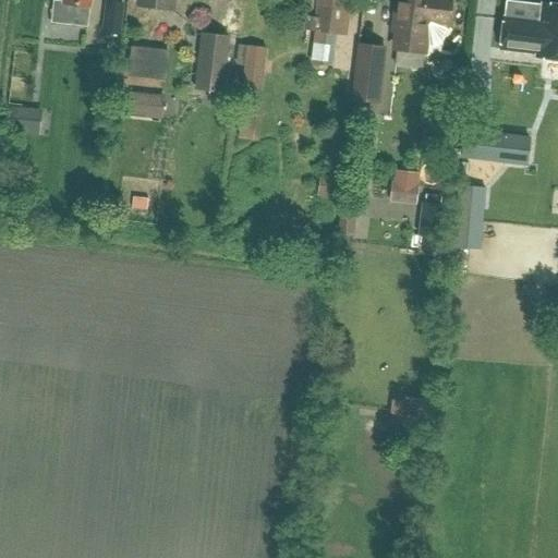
[(53,0),(50,23),(87,26),(89,7),(91,0),(62,0),(62,1),(53,0)]
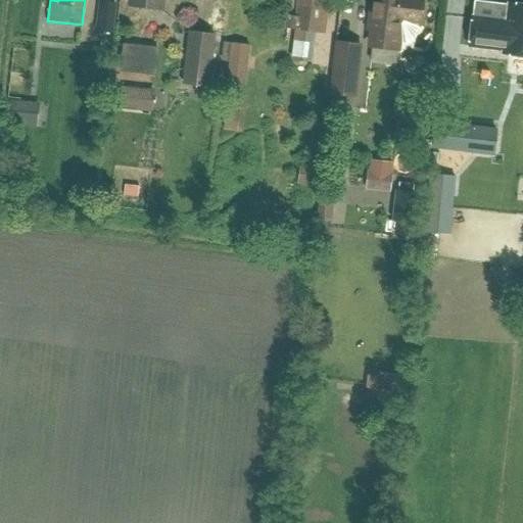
[(161,0),(129,0),(129,5),(160,9),(161,0)]
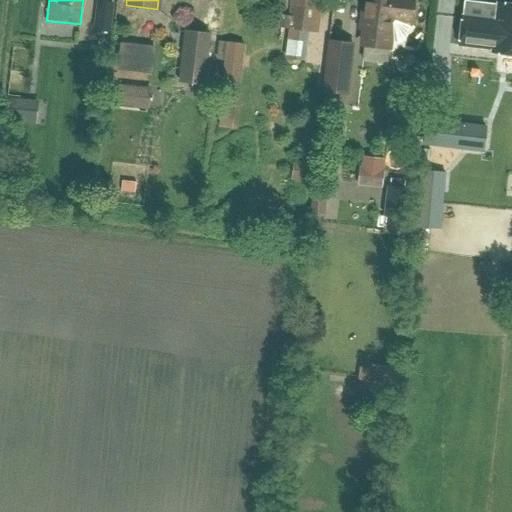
[(285,60),(305,61),(307,46),(308,32),(315,32),(316,21),(318,21),(320,0),(290,0),(288,19),(293,19),(291,28),(289,27),(285,60)]
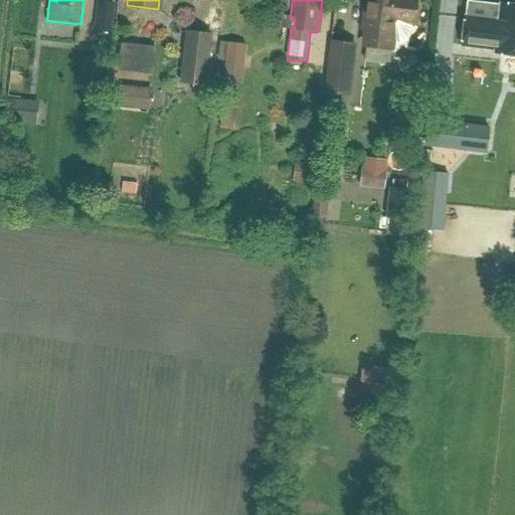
[(367,31),(365,47),(391,50),(394,21),(413,23),(415,0),(366,0),(363,31),(367,31)]
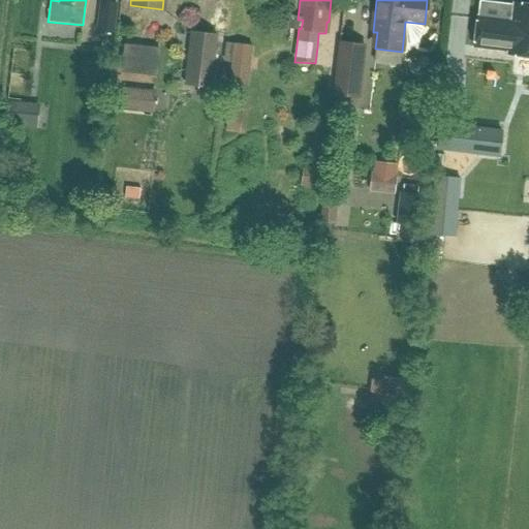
[(477,18),(473,48),(508,52),(507,55),(528,57),(528,5),(514,4),(511,22),(477,18)]
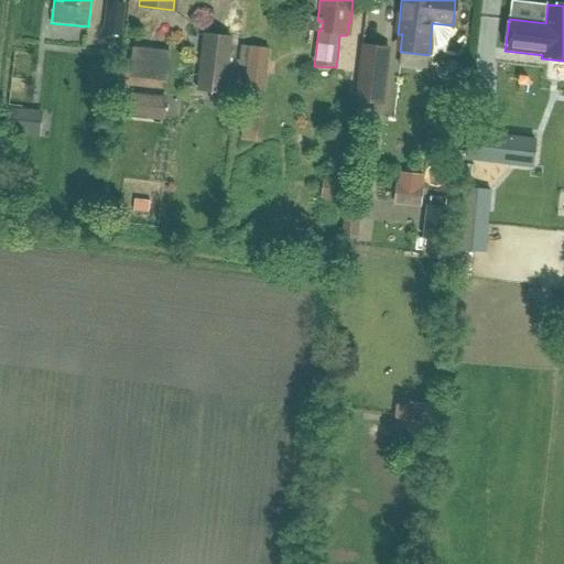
[(107,23),(106,34),(119,35),(120,24),(107,23)]
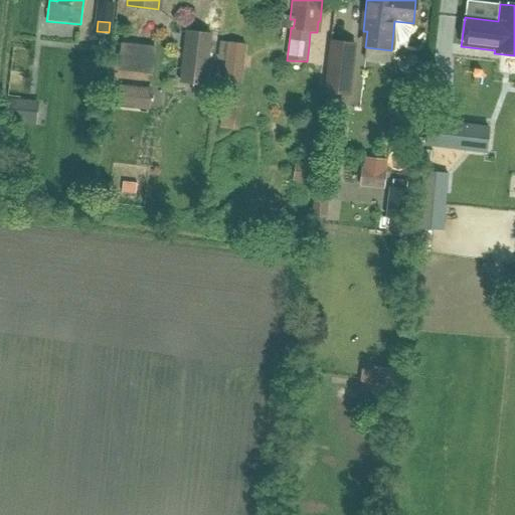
[(212,34),(185,30),(179,83),(206,87),(212,34)]
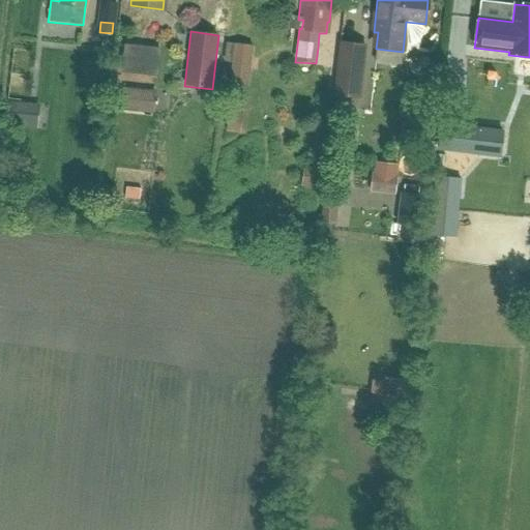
[(349,111),(350,98),(360,99),(366,46),(341,42),(332,109),(349,111)]
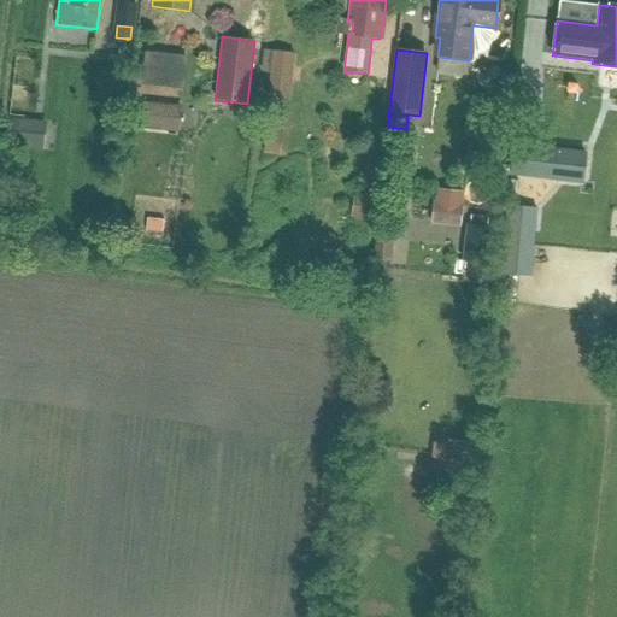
[(266,99),(288,100),(294,56),(270,52),(266,99)]
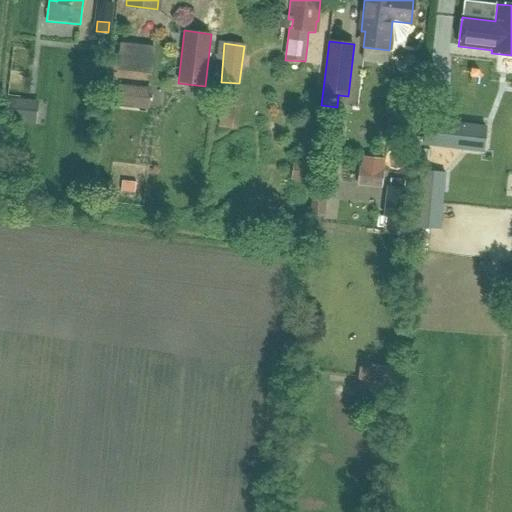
[(119,44),(116,70),(152,74),(154,48),(119,44)]
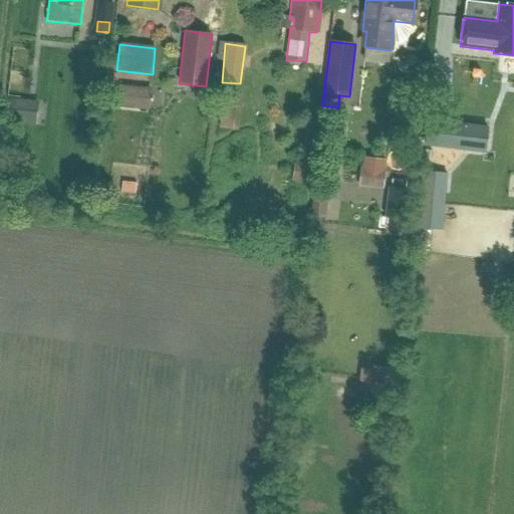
[(7,101),(6,118),(18,120),(19,102),(7,101)]
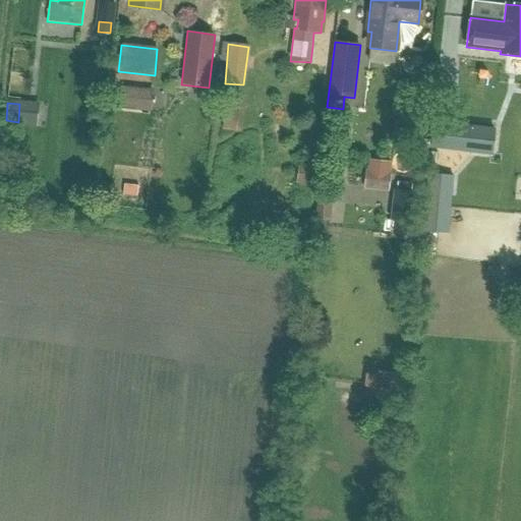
[(456,125),(453,150),(469,152),(469,143),(493,146),(495,129),(456,125)]
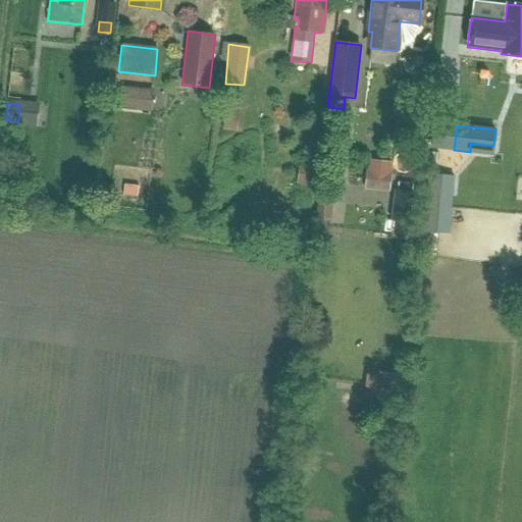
[(366,170),(364,188),(388,191),(392,162),(369,160),(368,170),(366,170)]
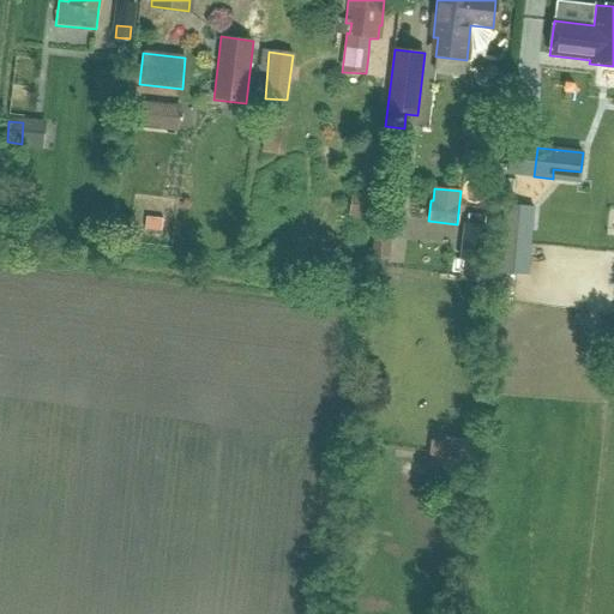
[(504,220),(533,222),(534,208),(505,205),(504,220)]
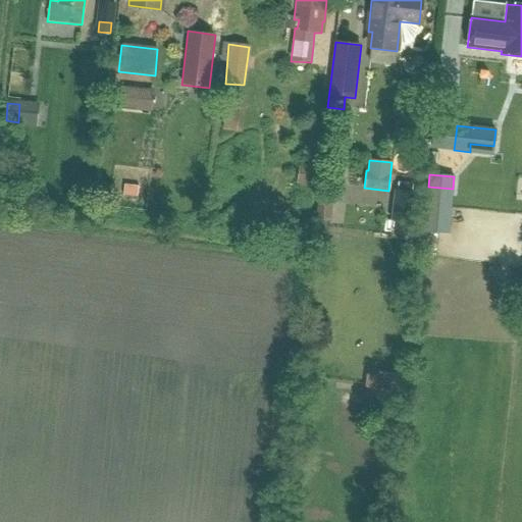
[(129,191),(145,192),(146,181),(131,179),(129,191)]
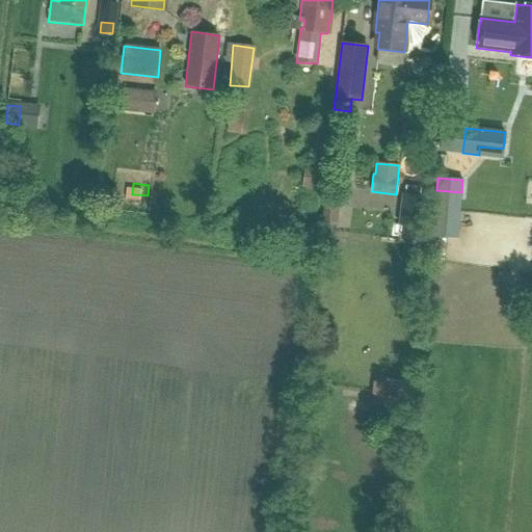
[(400,194),(399,222),(421,223),(422,194),(400,194)]
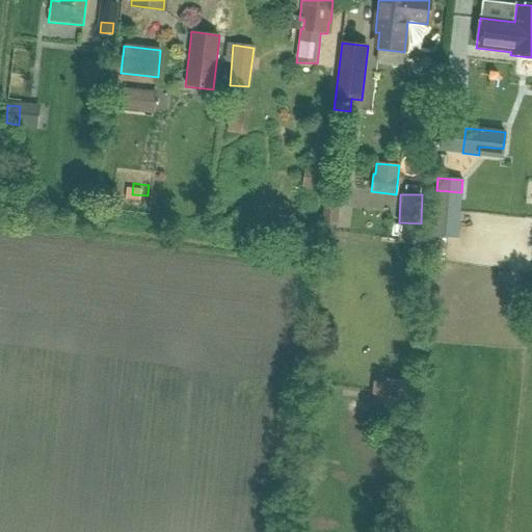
[(401,225),(400,239),(416,240),(416,227),(401,225)]
